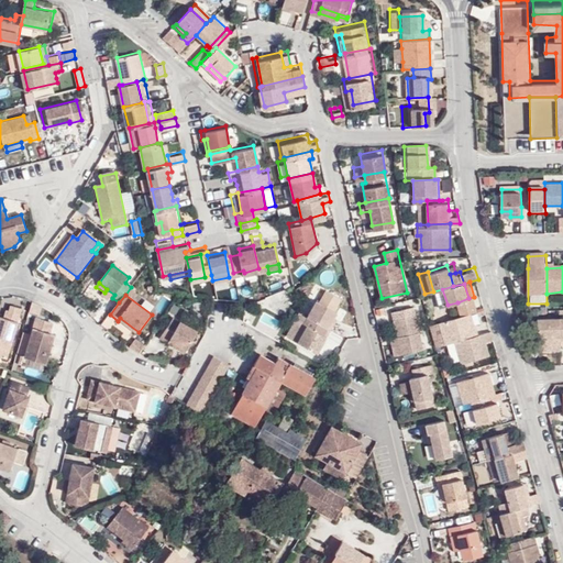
[(468,298),(457,302),(461,316),(471,313),(477,311),(474,297),(468,298)]
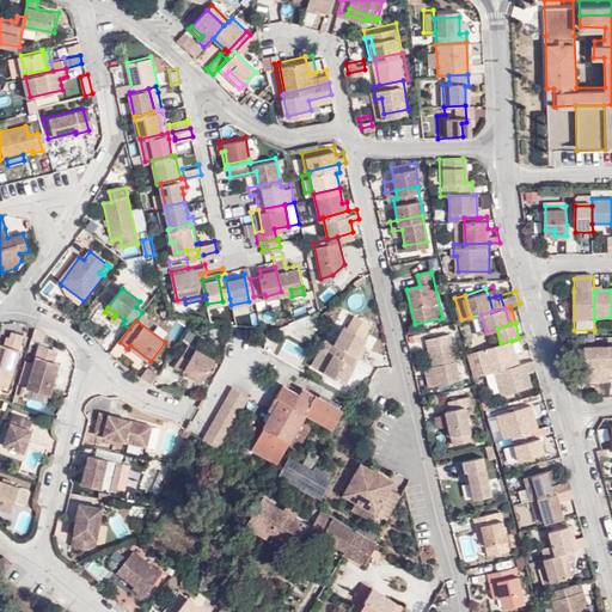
[(365,346),(368,340),(346,326),(335,344),(357,357),(360,359),(361,359),(367,348),(365,346)]
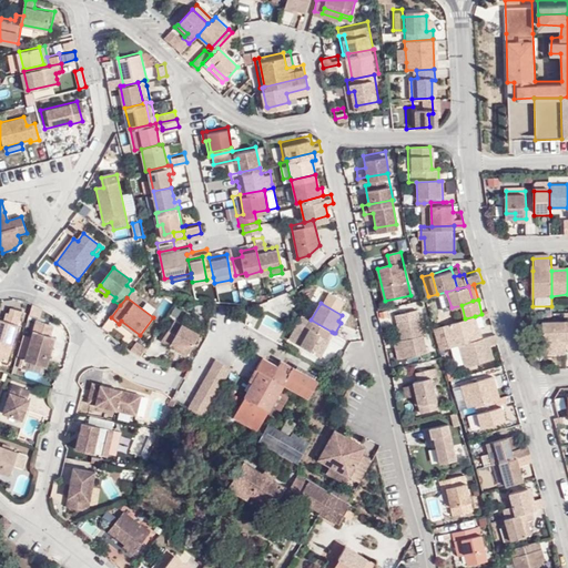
[(6,313),(2,321),(0,320),(0,361),(7,363),(21,312),(10,308),(8,314),(6,313)]
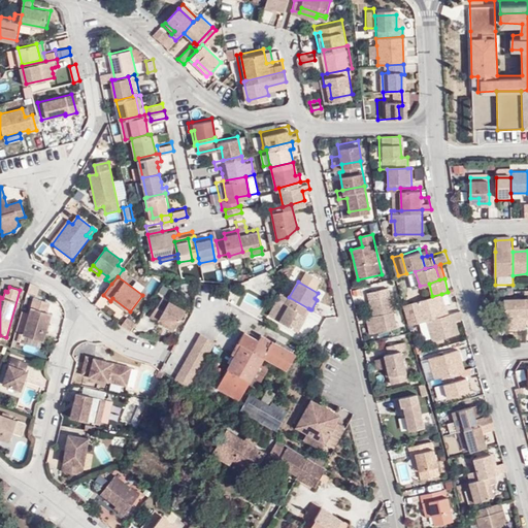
[(397,328),(389,289),(368,293),(373,317),(377,333),(397,328)]
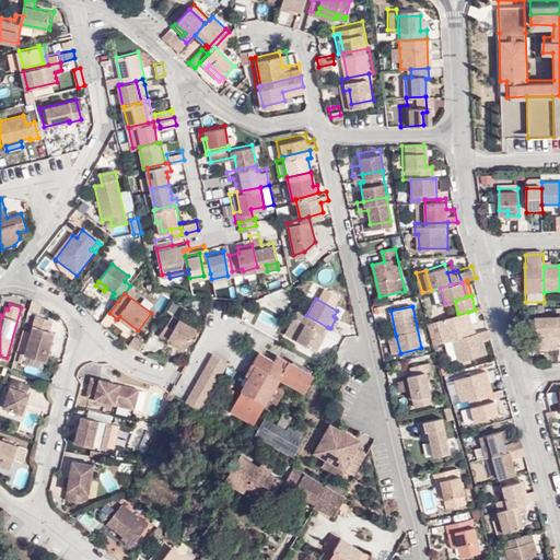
[(256,323),(273,331),(280,319),(263,311),(256,323)]
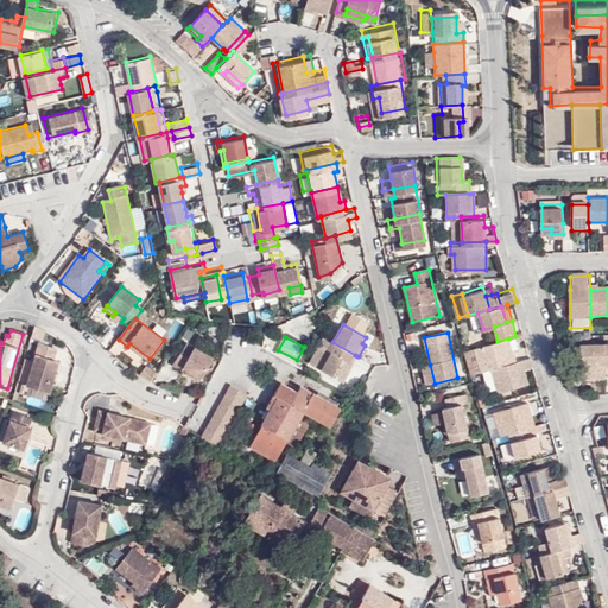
[(310,362),(343,381),(354,363),(352,362),(355,355),(333,342),(324,337),(310,362)]
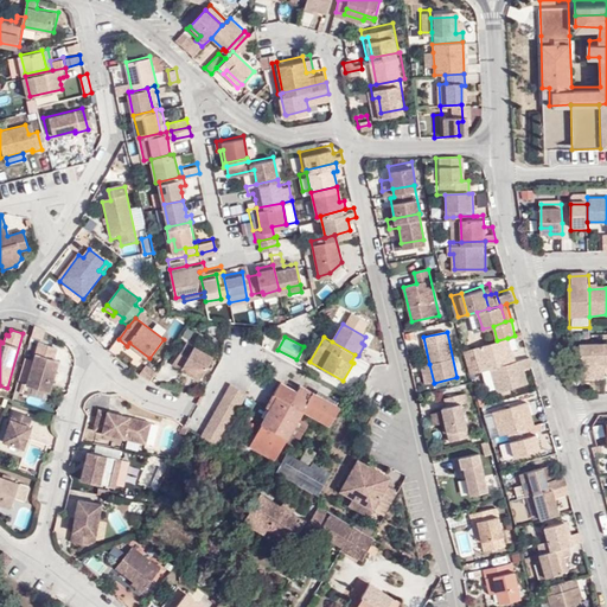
[(515,360),(508,338),(497,340),(475,347),(460,351),(467,375),(481,370),(493,366),(515,360)]
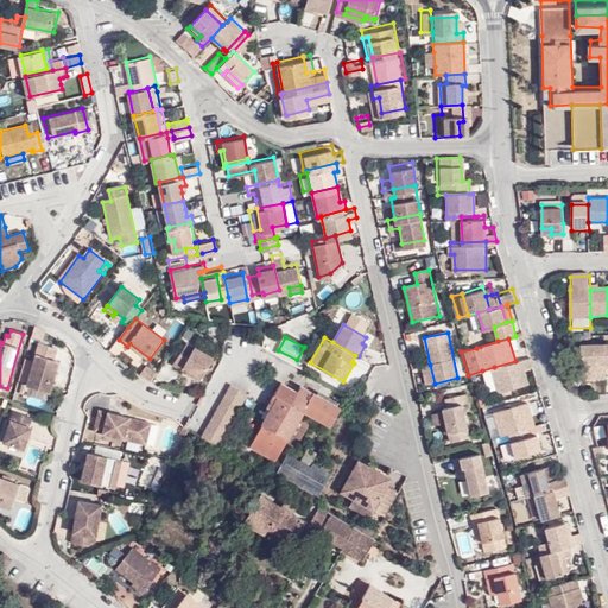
[(52,360),(56,349),(38,343),(32,361),(24,359),(18,381),(26,384),(25,386),(49,393),(58,362),(52,360)]
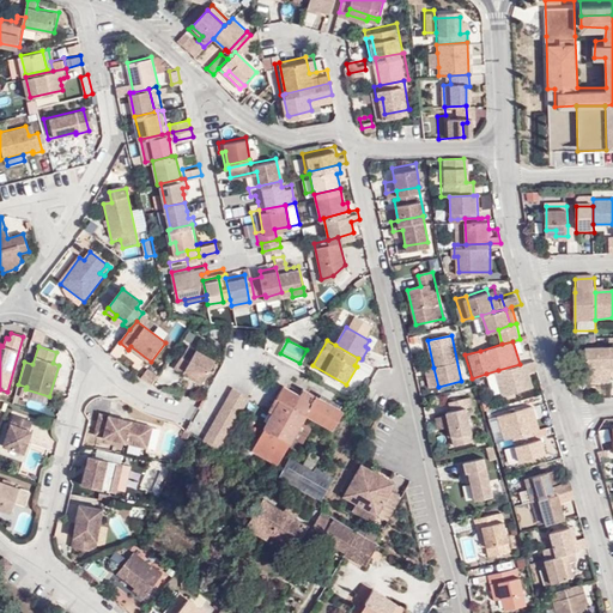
[(151,362),(131,346),(128,350),(149,364),(151,362)]
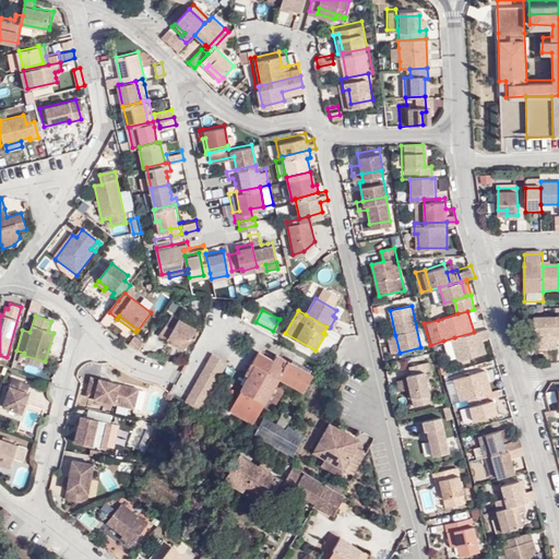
[(557,348),(557,337),(556,316),(552,316),(552,317),(533,318),(533,344),(547,344),(547,348),(557,348)]
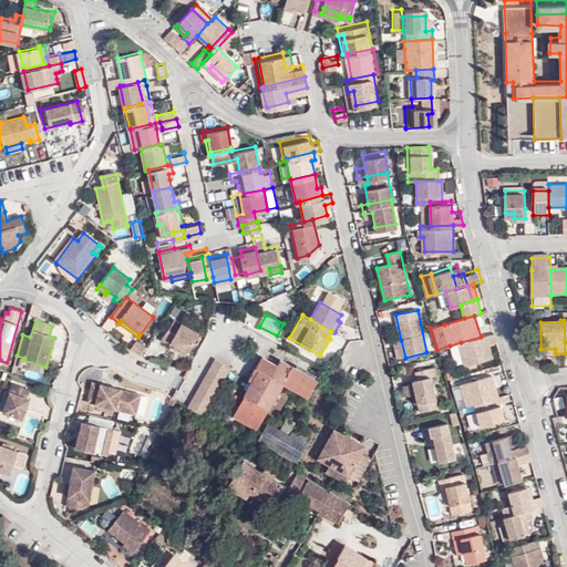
[(187,358),(199,334),(175,321),(161,342),(169,347),(169,348),(187,358)]
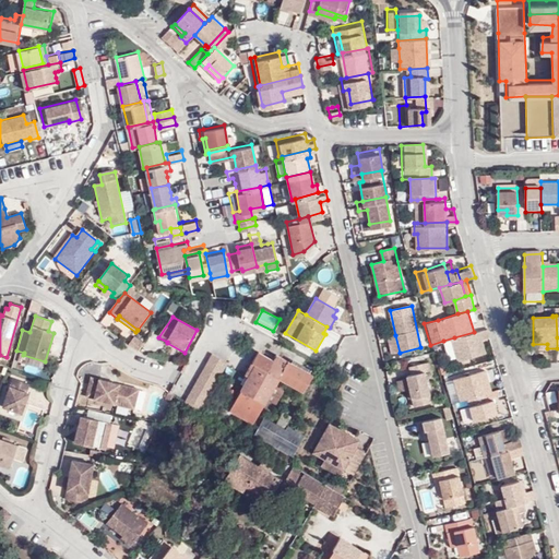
[(487,351),(484,340),(491,336),(489,328),(475,332),(474,332),(454,337),(460,358),(487,351)]
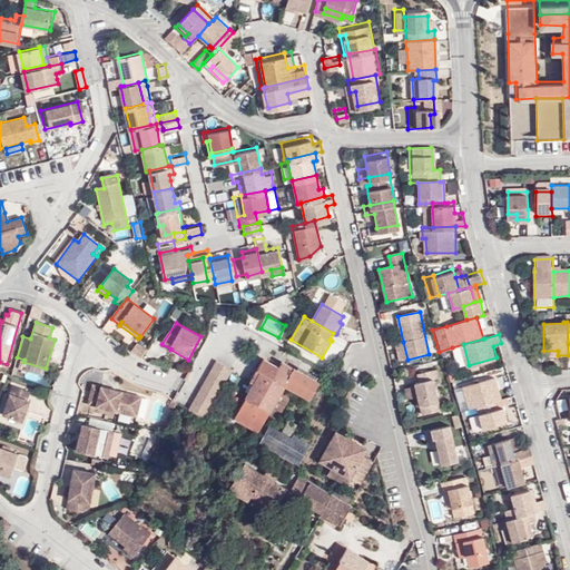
[(403,342),(396,343),(400,361),(408,360),(403,342)]
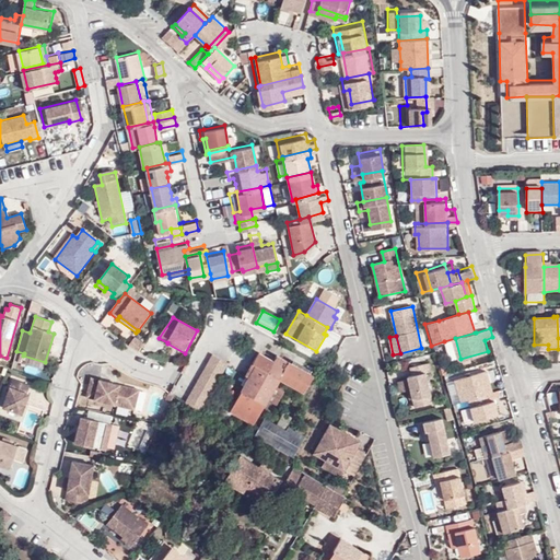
[(461,359),(455,338),(444,341),(451,361),(461,359)]
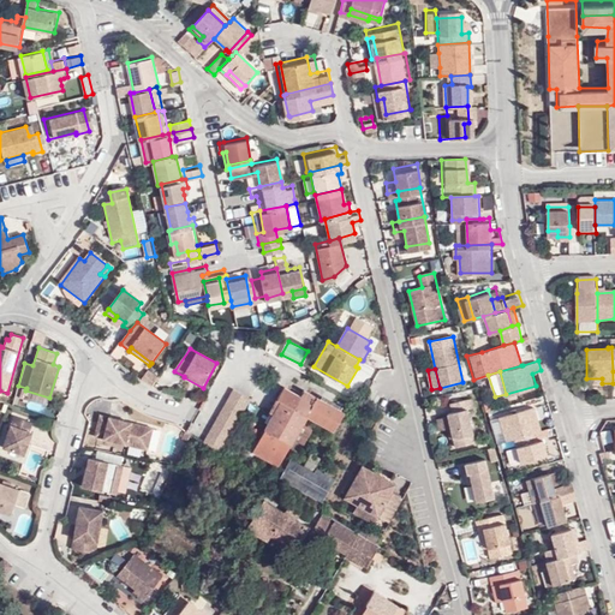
[(149,389),(155,381),(145,372),(138,383),(149,389)]
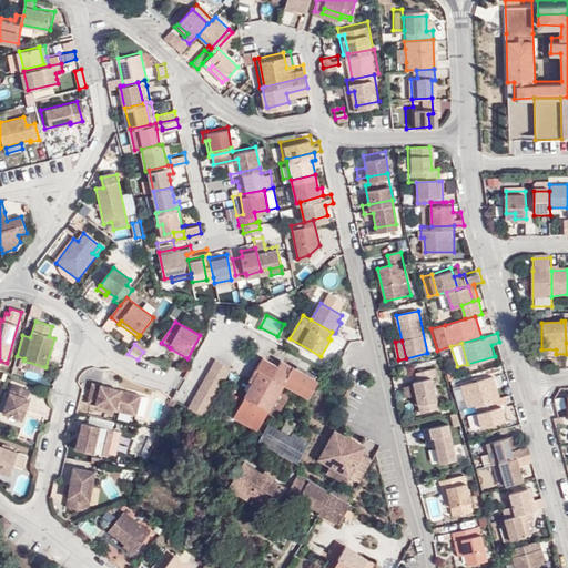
[(254,371),(259,373),(245,398),(269,411),(271,406),(279,393),(282,387),(307,401),(318,381),(280,359),(276,364),(262,356),(254,371)]
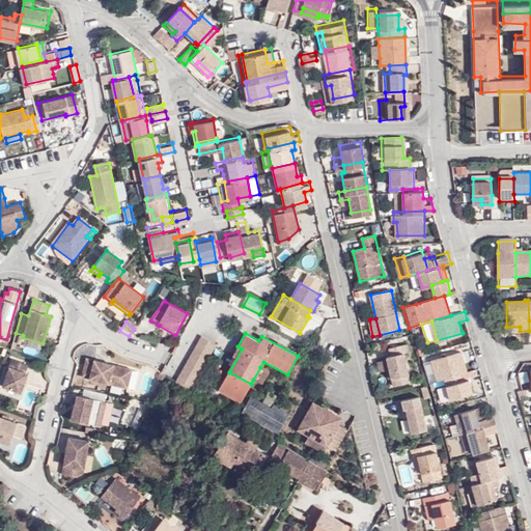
[(190,391),(217,344),(202,336),(182,372),(176,383),(190,391)]
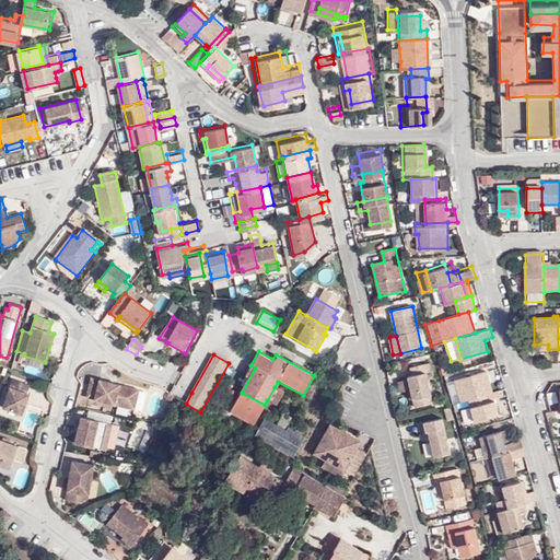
[(410,368),(412,375),(408,376),(409,380),(413,399),(416,408),(433,404),(426,373),(432,372),(430,363),(410,368)]
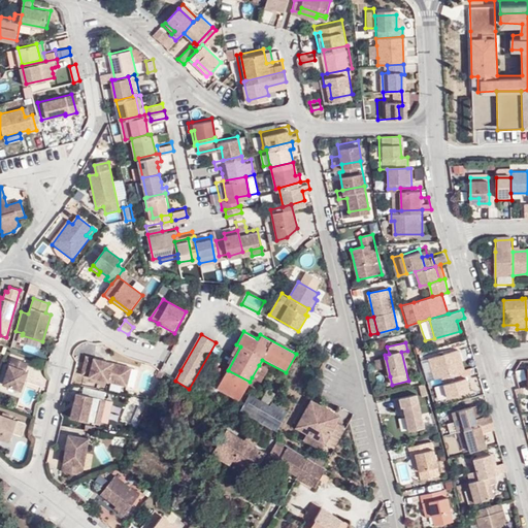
[(428,357),(434,378),(440,376),(443,375),(458,371),(463,370),(457,350),(428,357)]
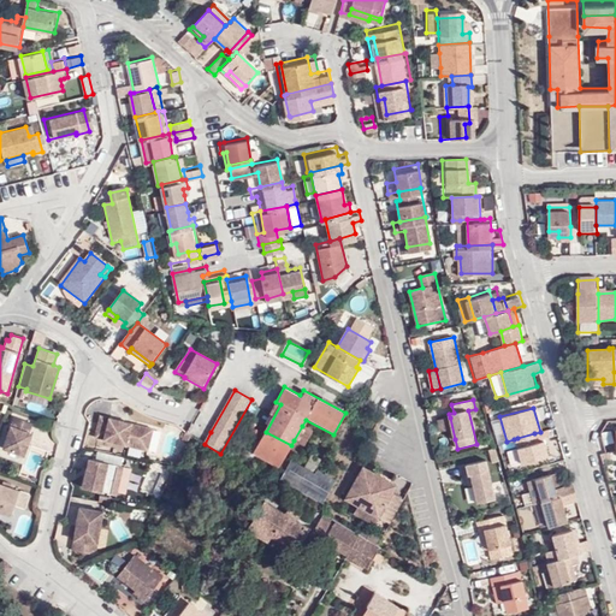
[(29,433),(33,424),(13,418),(1,449),(24,457),(31,434),(29,433)]
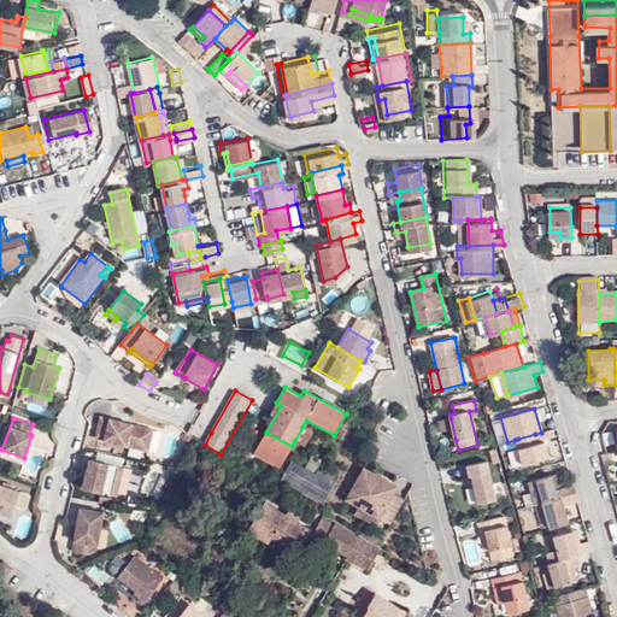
[(450,430),(452,441),(456,440),(451,418),(439,421),(442,433),(450,430)]
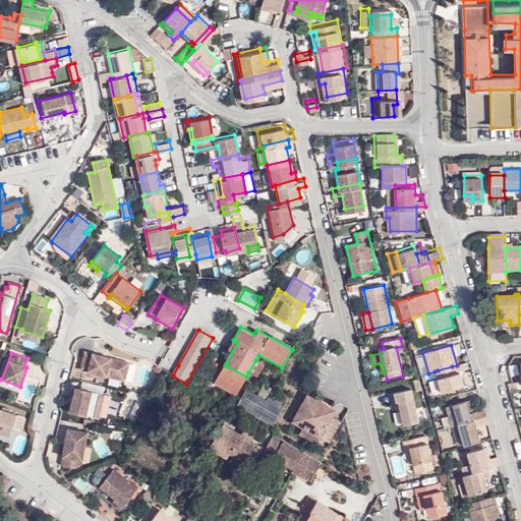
[(124,383),(128,364),(91,354),(90,358),(82,356),(78,371),(124,383)]
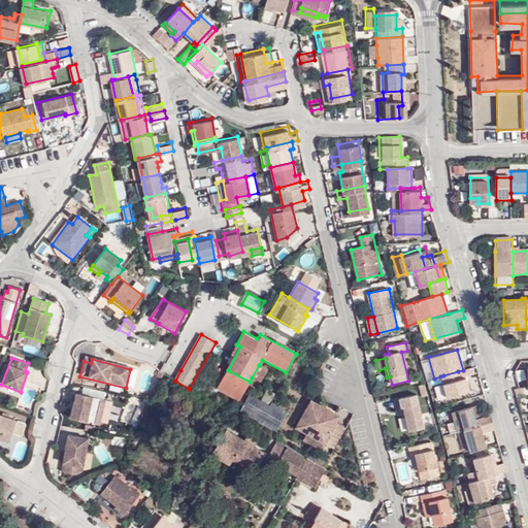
[(259,383),(267,369),(259,365),(252,377),(259,383)]
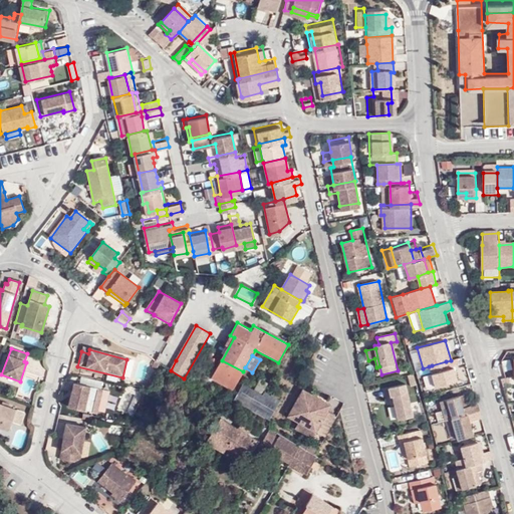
[(233,389),(243,371),(222,360),(213,377),(233,389)]
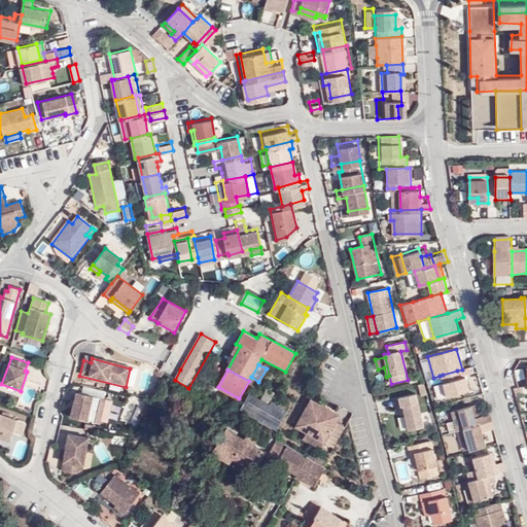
[(465,377),(460,379),(457,371),(443,375),(440,376),(442,383),(435,385),(438,398),(468,390),(465,377)]
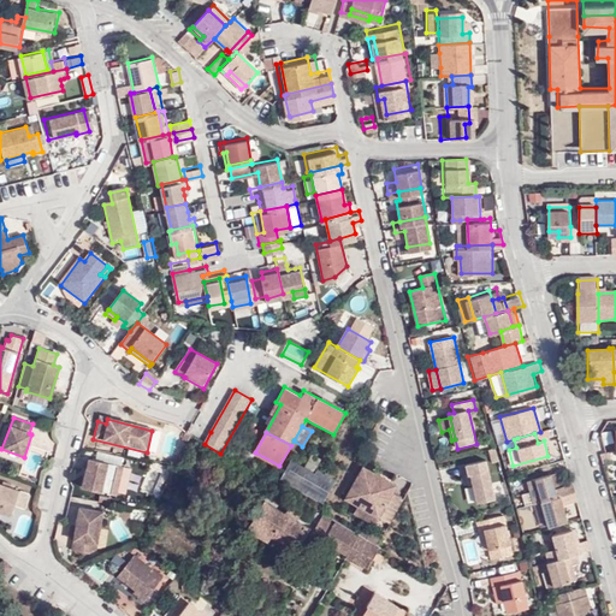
[(498,461),(495,448),(487,450),(491,462),(498,461)]
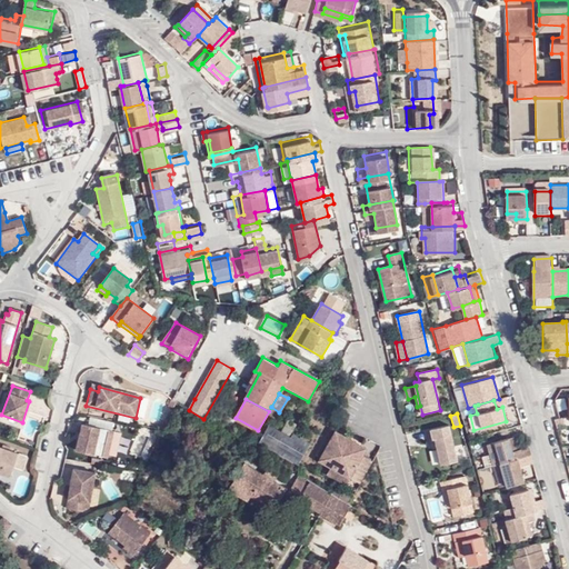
[(566,428),(563,418),(556,419),(559,430),(566,428)]
